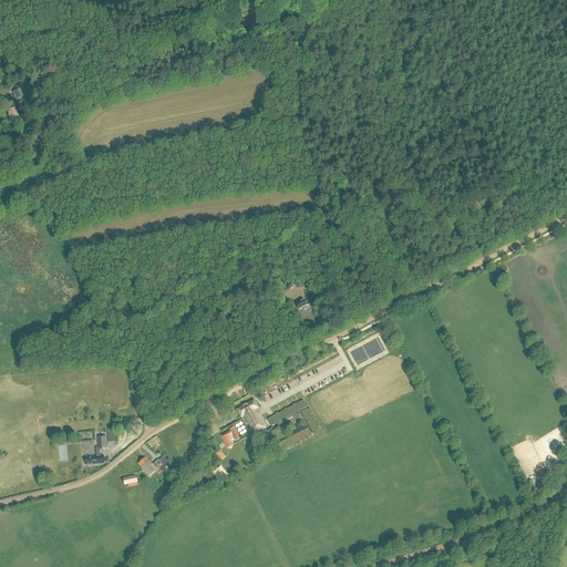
[(17,91),(12,93),(16,100),(24,95),(19,84),(14,88),(17,91)]
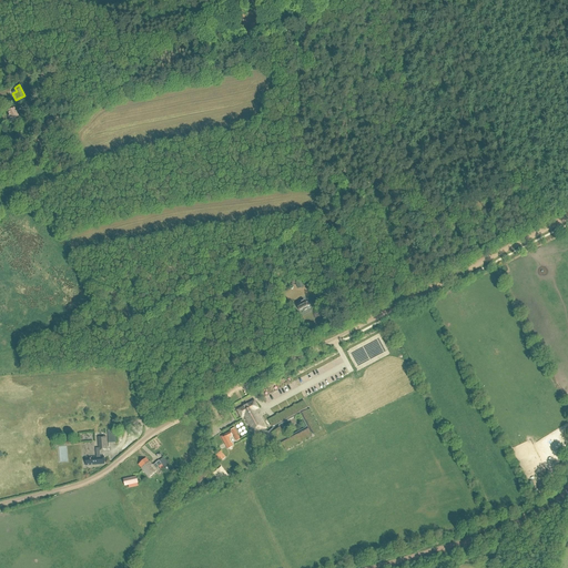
[(6,112),(10,121),(18,118),(13,109),(6,112)]
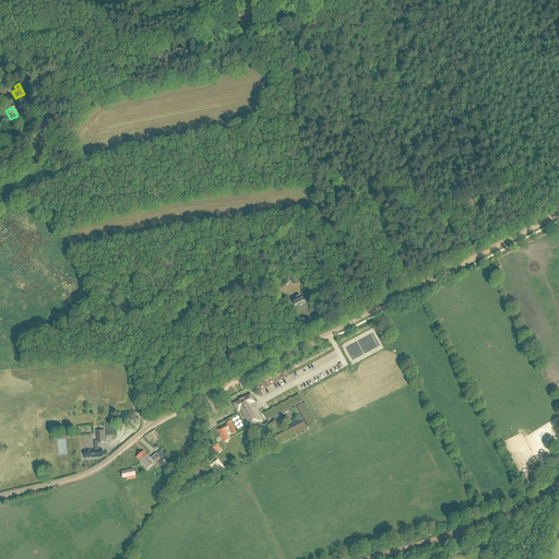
[(292,300),(295,306),(302,302),(302,301),(305,301),(302,298),(300,299),(299,296),(292,300)]
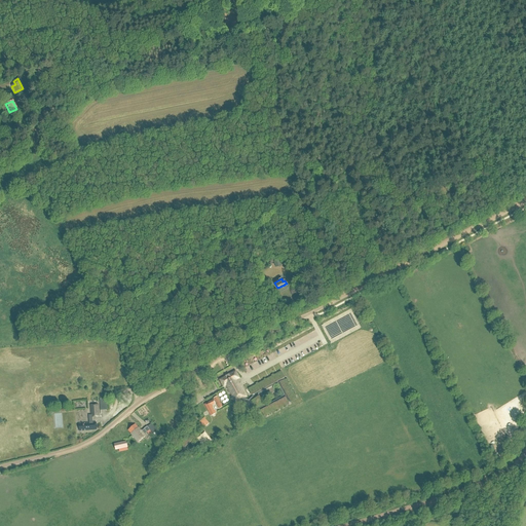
[(251,401),(245,398),(248,397),(240,384),(239,384),(237,380),(240,379),(236,372),(221,380),(224,387),(225,386),(228,391),(235,404),(240,401),(254,414),(262,413),(264,417),(288,404),(288,403),(290,402),(290,403),(295,400),(294,398),(296,397),(295,395),(293,396),(290,390),(292,388),(291,387),(289,387),(280,373),(274,376),(273,375),(271,376),(271,378),(266,380),(265,379),(264,380),(264,382),(259,384),(258,383),(256,384),(256,386),(248,390),(251,396),(252,399),(251,401)]
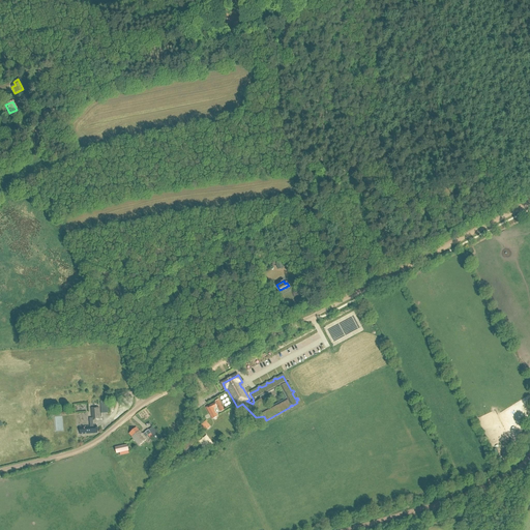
[(214,403),(206,408),(212,419),(217,417),(215,413),(215,414),(214,412),(214,411),(213,409),(216,407),(216,406),(217,406),(221,412),(225,410),(218,401),(218,400),(215,402),(215,403),(215,404),(214,404),(214,403)]
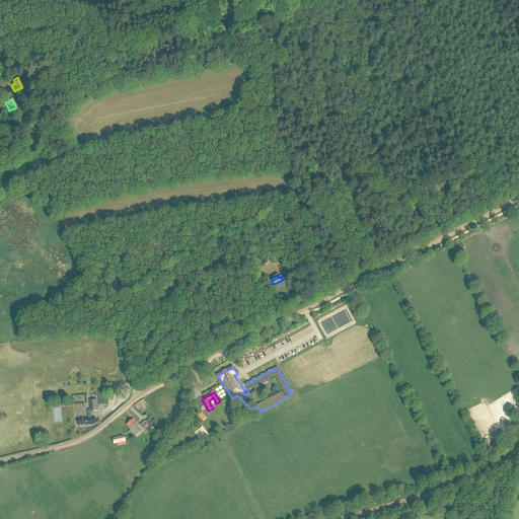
[(89,399),(90,410),(90,413),(91,413),(98,412),(97,399),(89,399)]
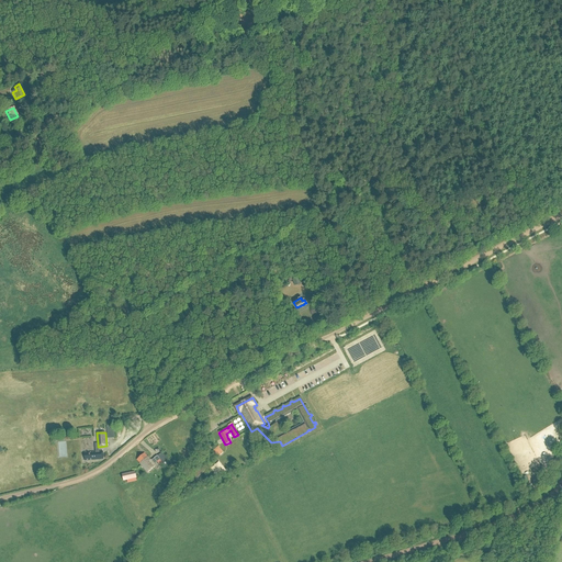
[(214,451),(212,452),(216,458),(218,457),(223,452),(218,447),(214,451)]
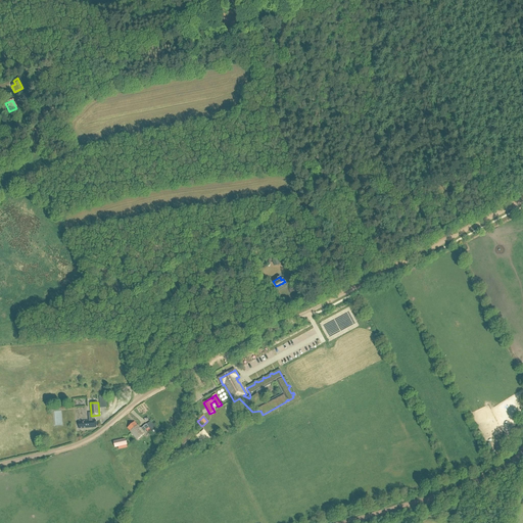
[(131,432),(138,440),(145,434),(144,432),(146,430),(149,428),(148,428),(146,425),(146,424),(141,429),(138,426),(135,423),(128,428),(131,432)]
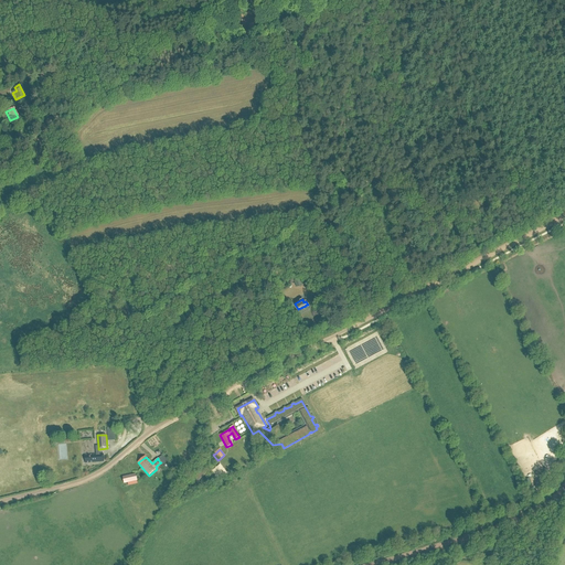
[(134,461),(129,465),(139,479),(144,477),(134,461)]
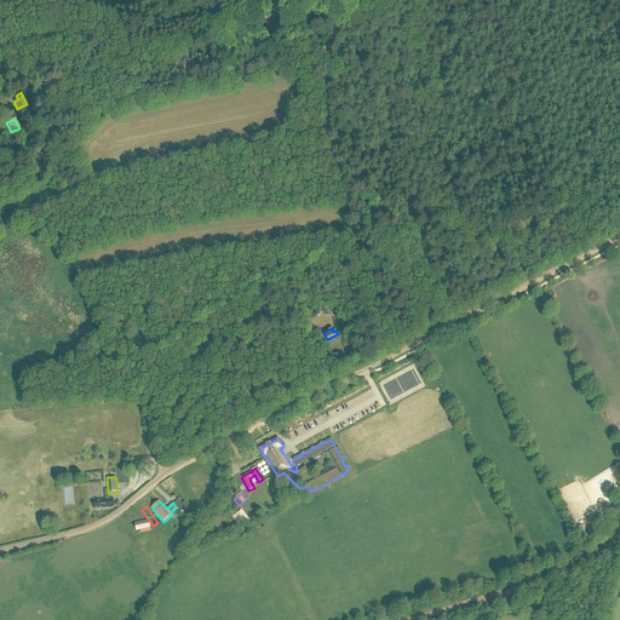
[(227,520),(223,515),(211,524),(216,529),(227,520)]
